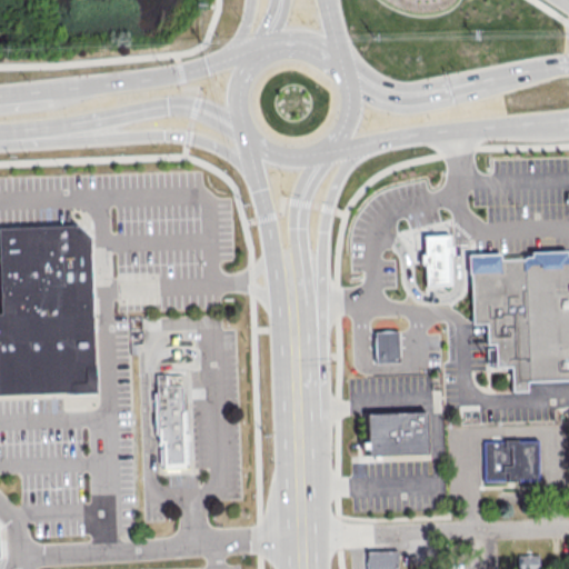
[(0,286),(0,228),(79,226),(93,238),(100,392),(0,396),(0,315),(1,315),(0,286)]
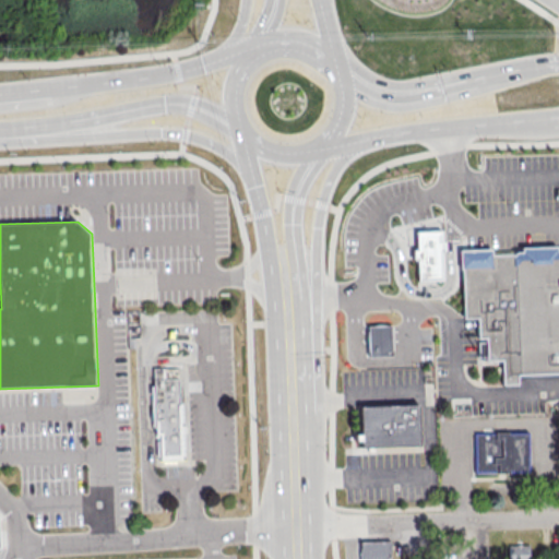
[(417,233),(418,250),(414,250),(415,261),(419,261),(419,282),(444,282),(443,252),(447,252),(447,242),(443,244),(443,232),(417,233)]
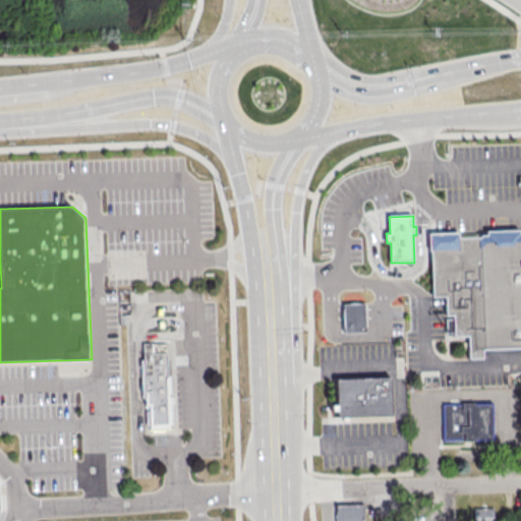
[(470,358),(469,335),(456,336),(455,314),(448,315),(447,295),(435,296),(432,250),(430,250),(430,233),(459,232),(460,238),(480,237),(483,235),(488,235),(488,230),(520,228),(520,233),(520,347),(484,349),(484,358),(470,358)]
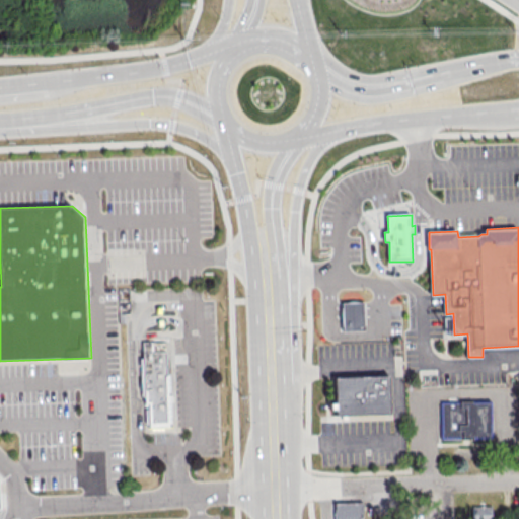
[(344,302),(364,301),(365,314),(365,330),(345,331),(344,315),(344,302)]
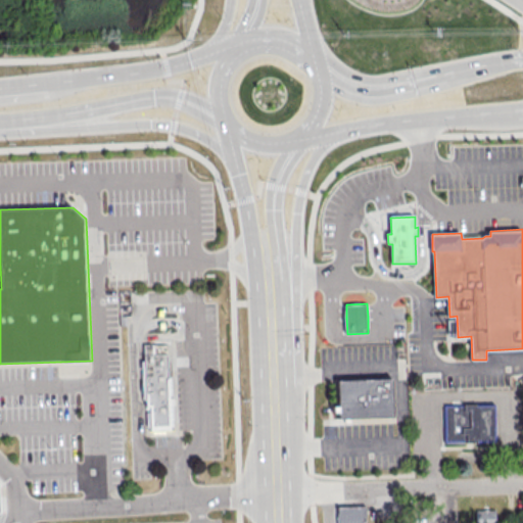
[(144,345),(169,344),(170,376),(173,376),(175,431),(144,432),(142,391),(146,391),(144,345)]
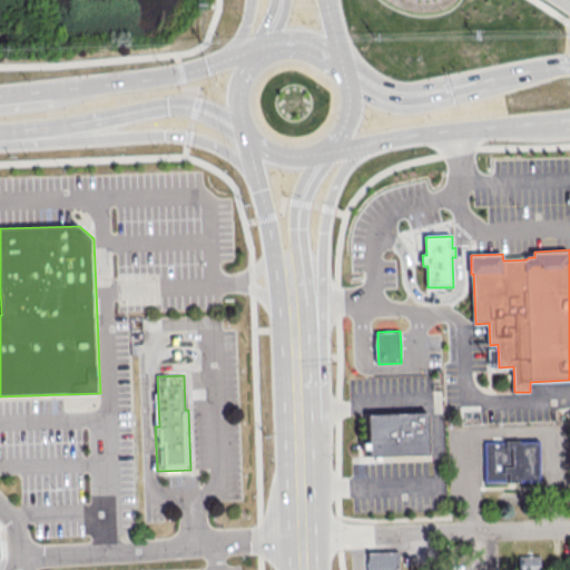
[(369,413),(429,411),(430,451),(370,453),(369,413)]
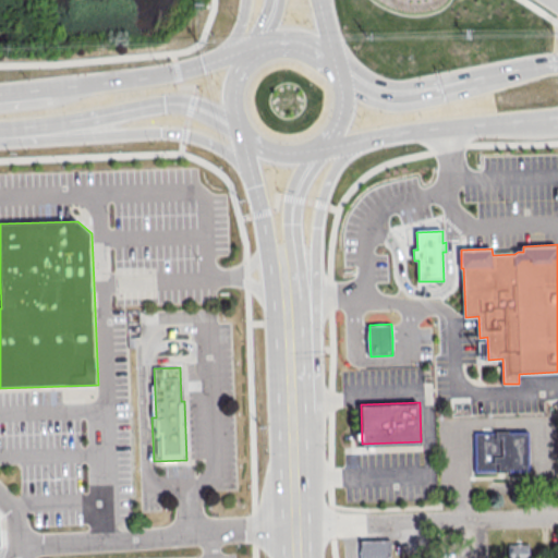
[(476,433),(529,433),(529,471),(476,471),(476,433)]
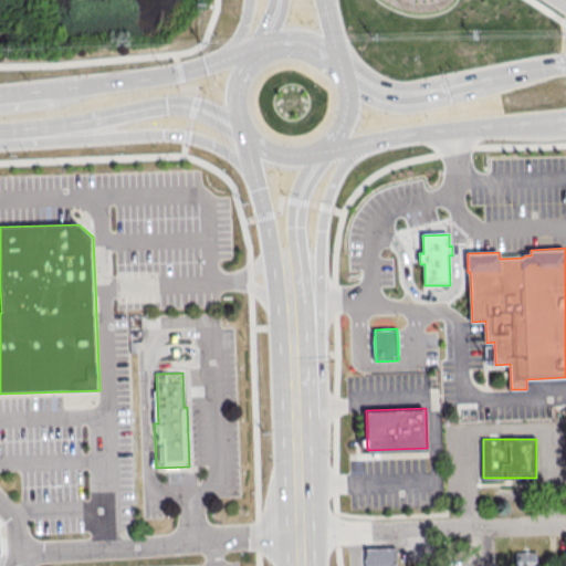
[(395,548),(395,565),(363,565),(363,549),(395,548)]
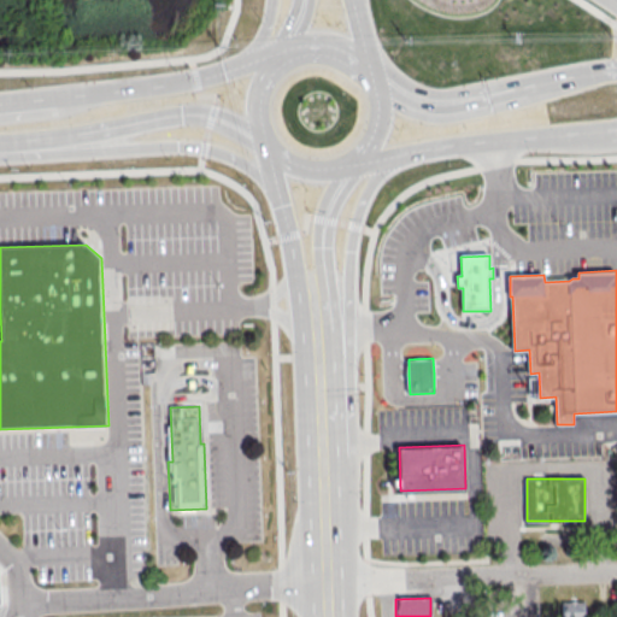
[(582,616),(582,600),(562,600),(560,616),(582,616)]
